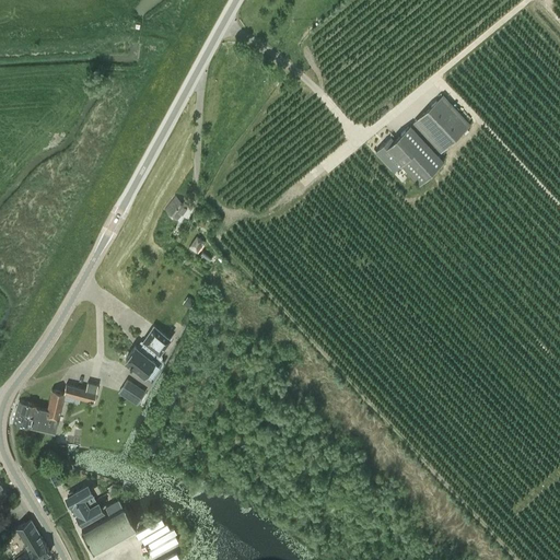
[(442,95),(412,123),(440,152),(469,125),(442,95)]
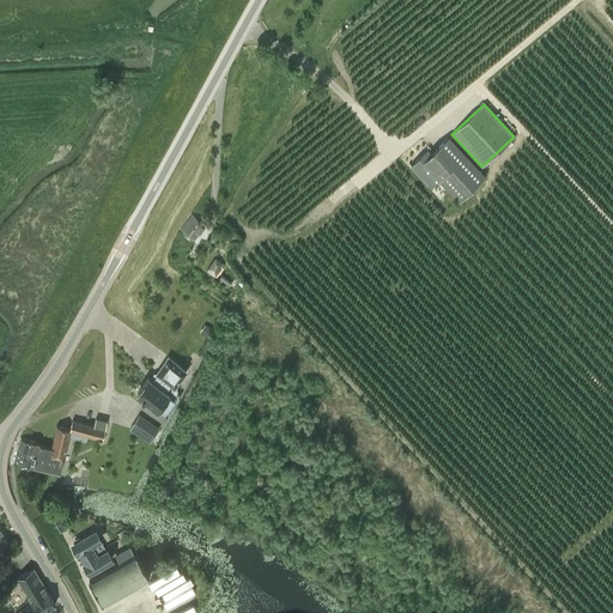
[(448,137),(431,153),(429,151),(412,165),(431,186),(438,180),(459,201),(485,177),(448,137)]
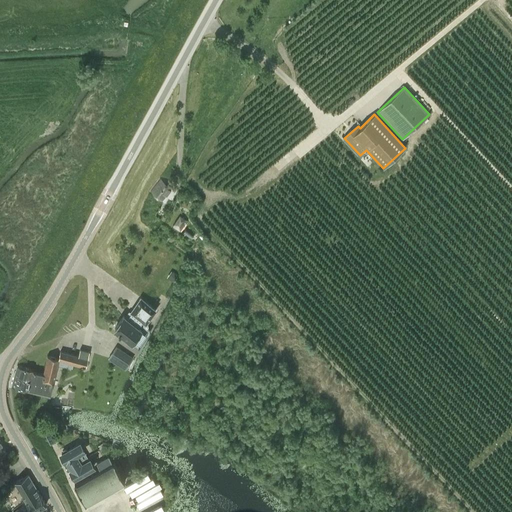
[(160,179),(150,192),(161,200),(171,188),(168,186),(170,184),(167,182),(165,184),(160,179)]
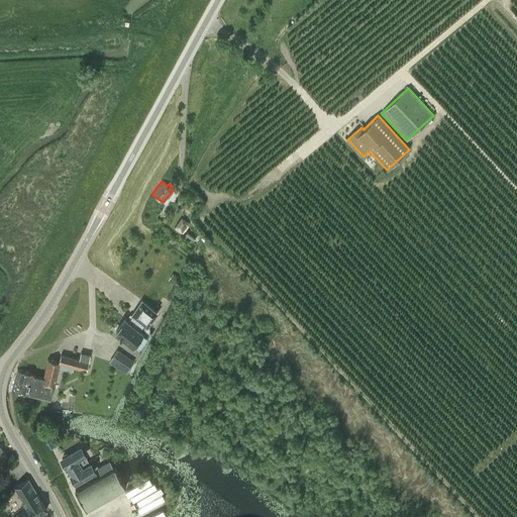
[(174,228),(182,233),(189,222),(181,217),(174,228)]
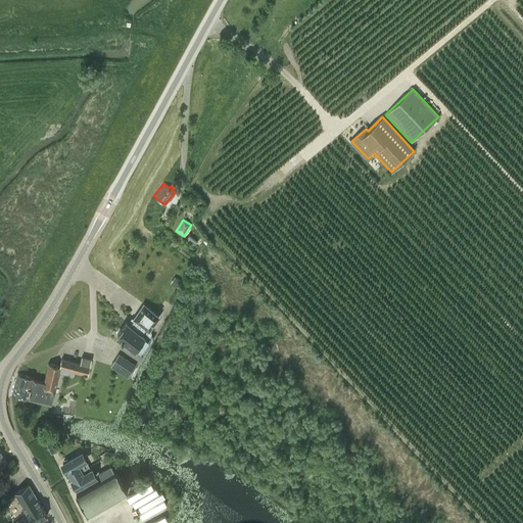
[(177,278),(173,285),(177,288),(182,281),(177,278)]
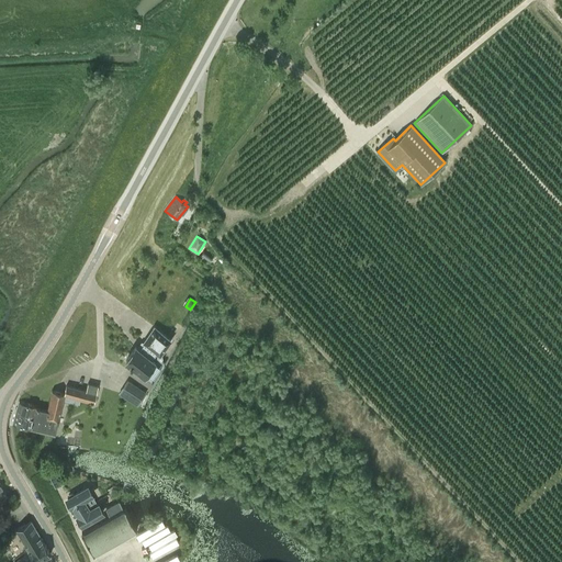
[(135,347),(125,360),(145,374),(155,360),(152,358),(157,350),(155,349),(158,344),(164,348),(170,338),(154,327),(144,341),(144,343),(139,349),(135,347)]
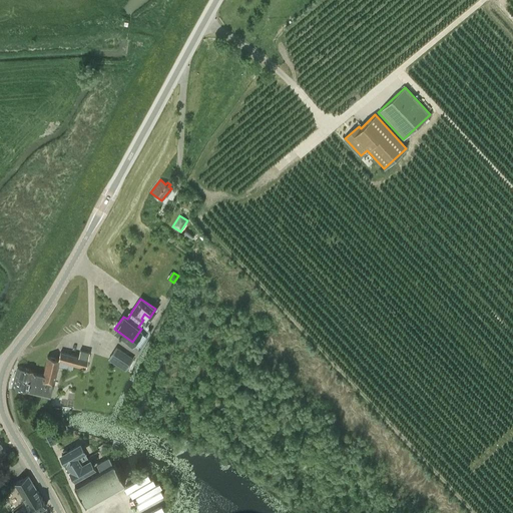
[(108,360),(118,366),(125,371),(129,364),(133,359),(126,354),(116,348),(108,360)]
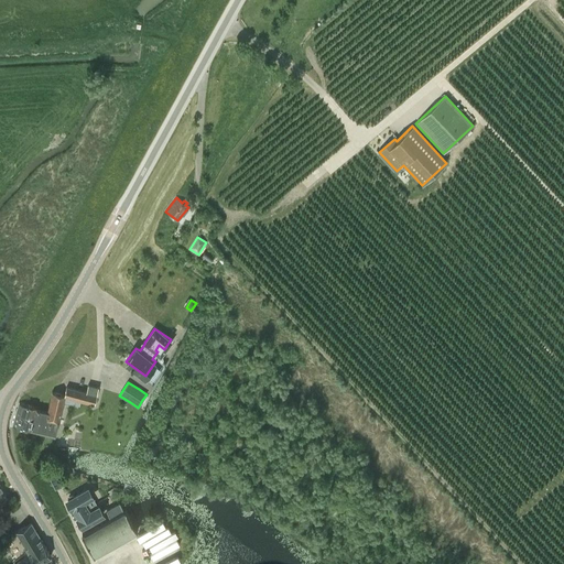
[(67,387),(64,400),(69,401),(71,398),(95,403),(97,393),(96,393),(97,388),(90,386),(88,392),(67,387)]
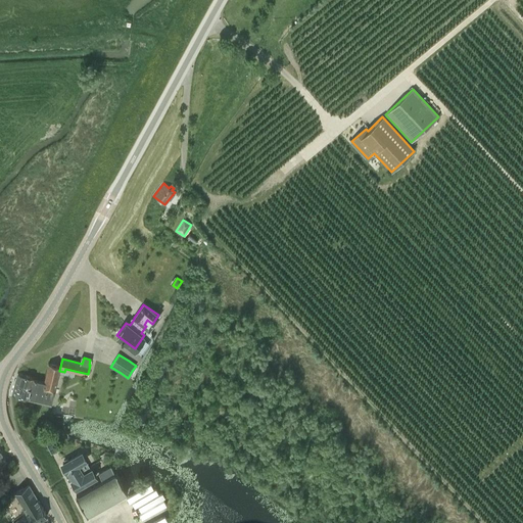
[(30,387),(53,392),(58,371),(59,367),(47,364),(43,382),(32,379),(30,387)]
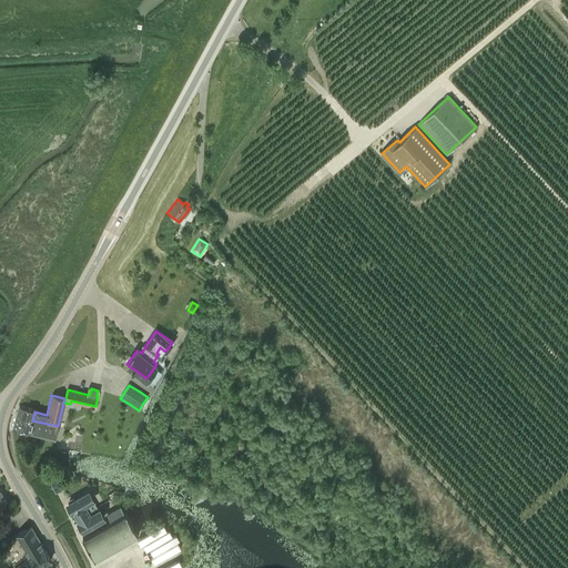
[(32,421),(34,412),(36,409),(19,405),(16,416),(32,421)]
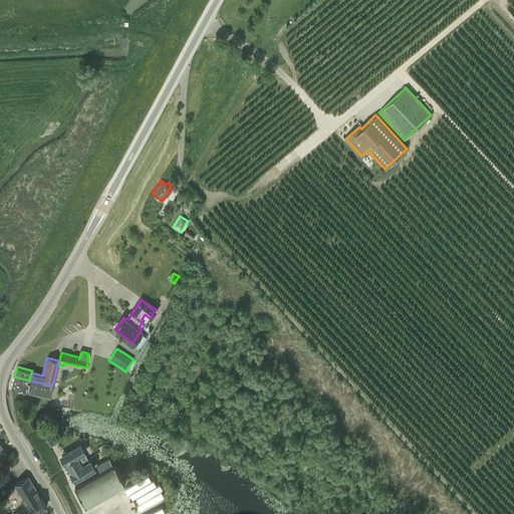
[(27,390),(29,380),(14,376),(12,387),(27,391),(27,390)]
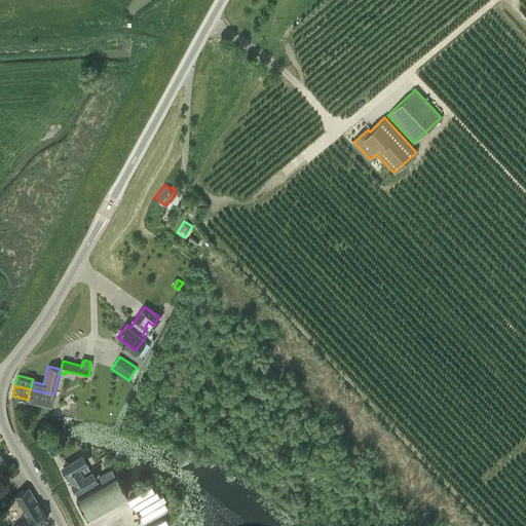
[(50,406),(53,395),(30,389),(28,399),(28,400),(28,401),(50,406)]
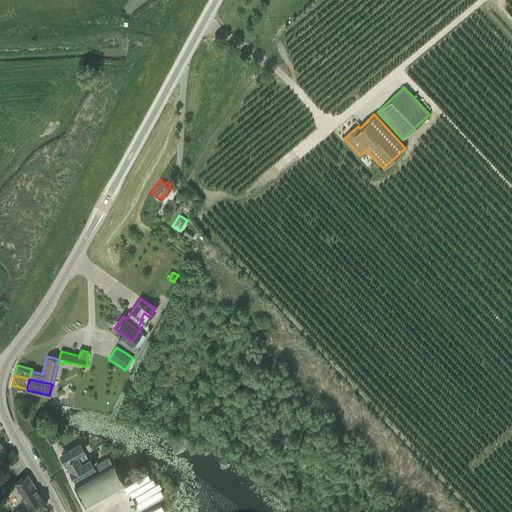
[(87,458),(88,457),(81,443),(60,455),(64,463),(65,462),(66,461),(80,453),(83,459),(87,457),(87,458)]
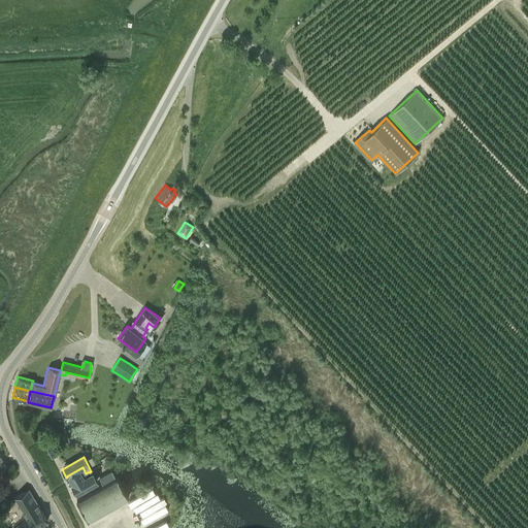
[(90,471),(86,473),(83,467),(68,475),(67,476),(73,486),(71,487),(76,494),(97,483),(91,471),(90,472),(90,471)]
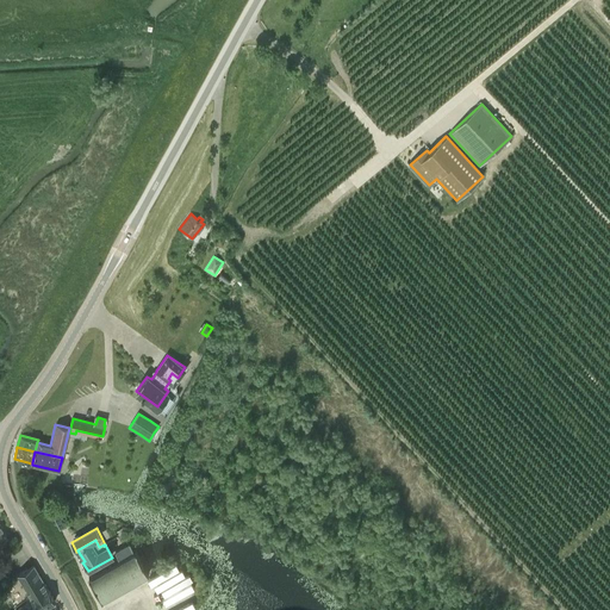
[(129,545),(114,553),(119,560),(134,553),(129,545)]
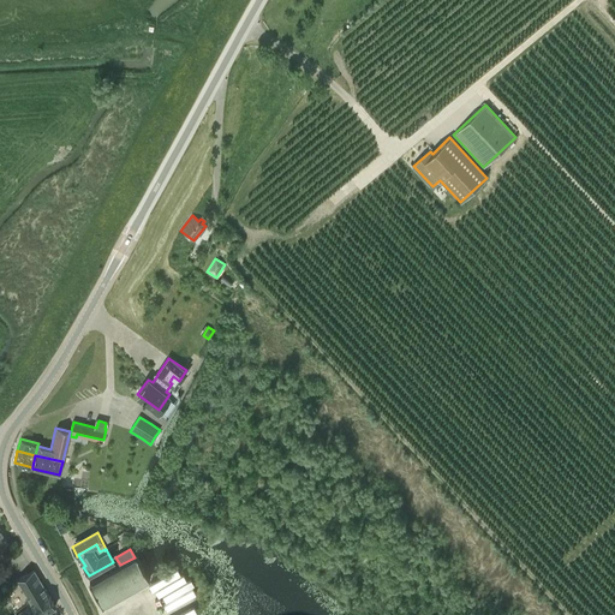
[(120,565),(89,583),(102,605),(149,578),(137,556),(135,557),(120,565)]
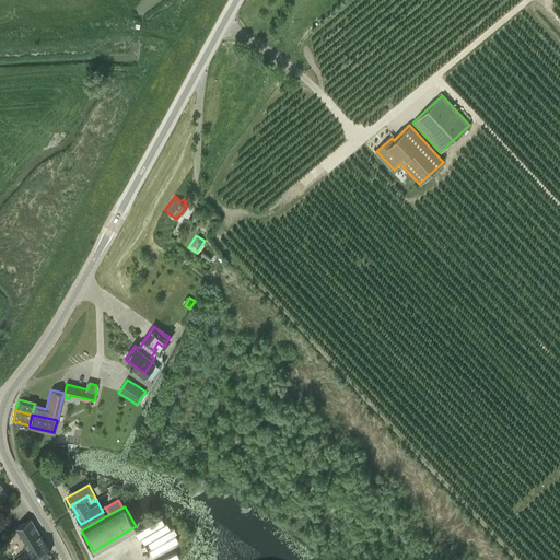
[(30,520),(16,527),(28,547),(27,547),(35,559),(50,551),(43,539),(42,539),(30,520)]
